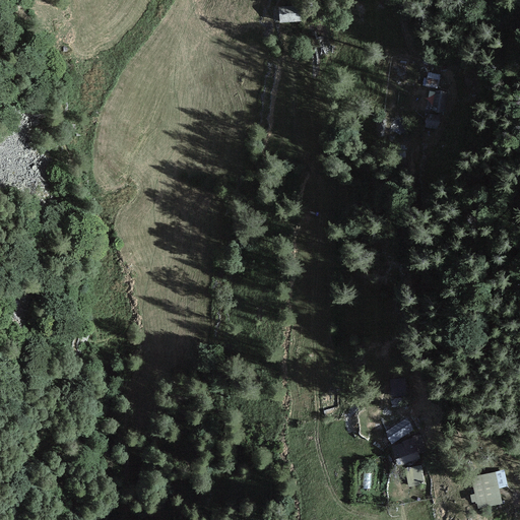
[(299,4),(278,6),(280,23),(301,20),(299,4)]
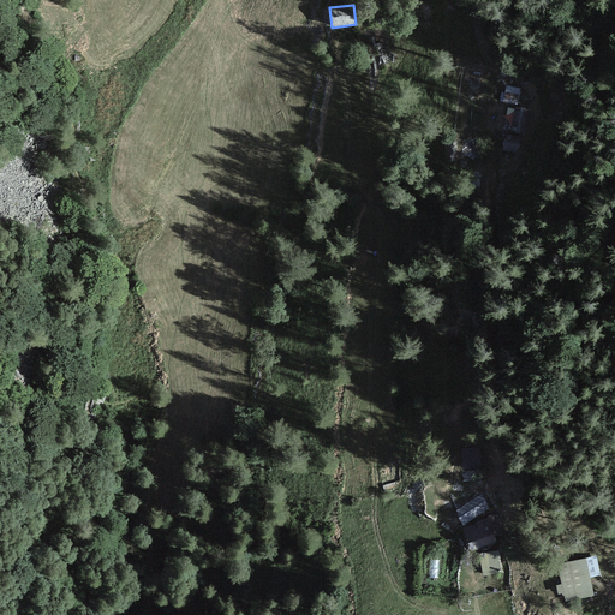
[(519,89),(505,87),(503,99),(518,101),(519,89)]
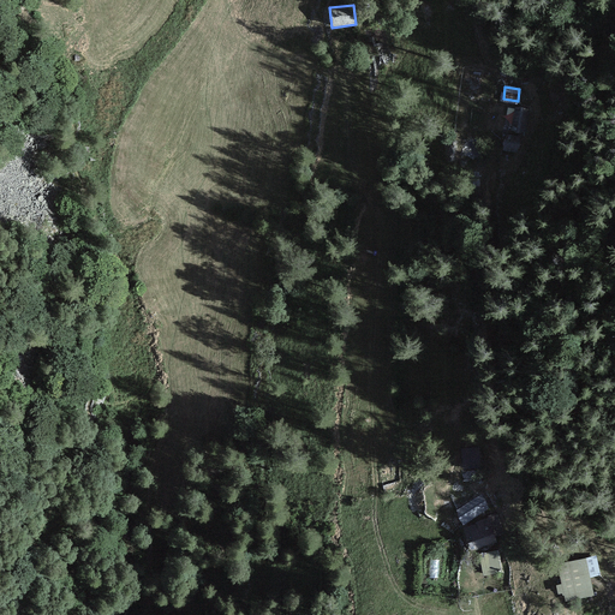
[(514,105),(511,129),(526,131),(531,108),(514,105)]
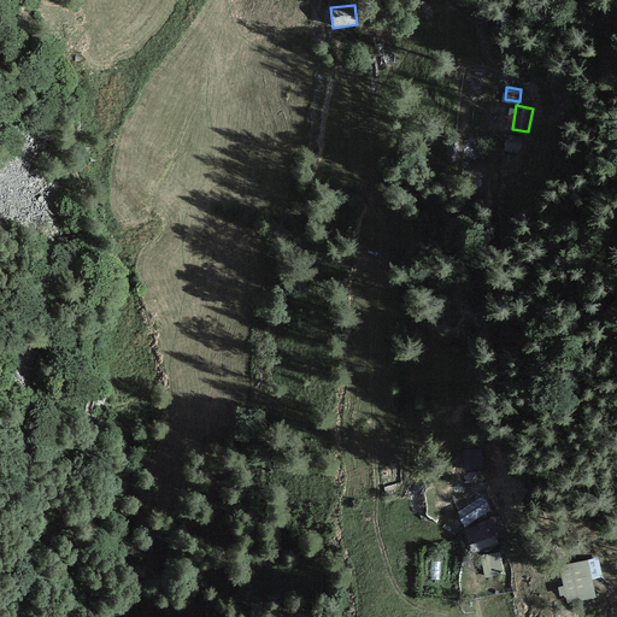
[(522,135),(506,133),(504,150),(518,152),(522,135)]
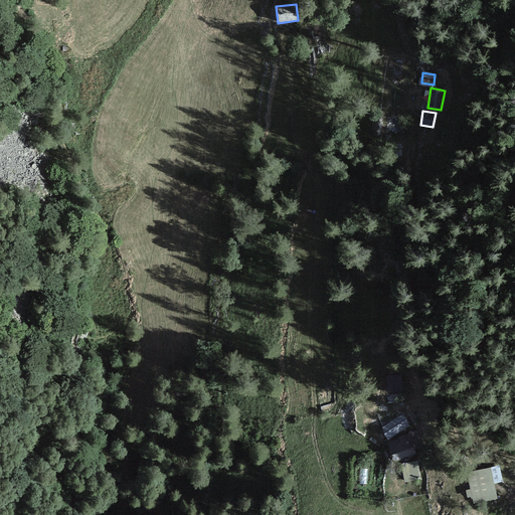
[(405,388),(404,371),(388,371),(389,389),(405,388)]
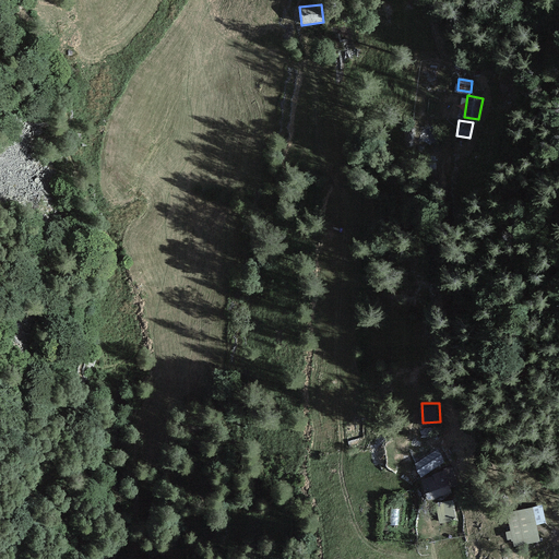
[(400,440),(389,440),(389,466),(400,466),(400,440)]
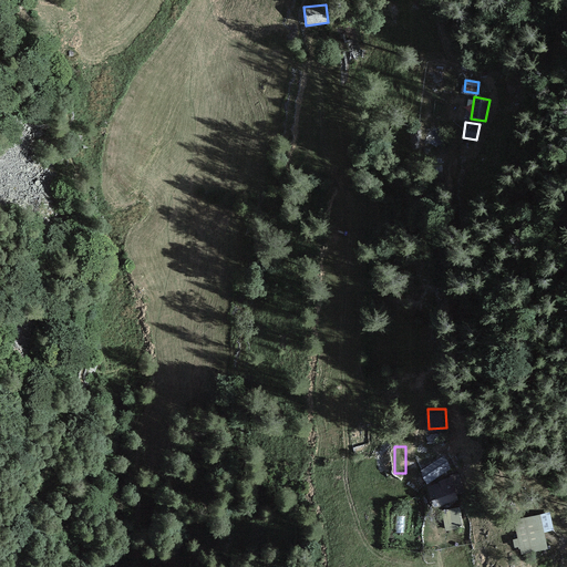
[(446,457),(420,472),(426,484),(453,468),(446,457)]
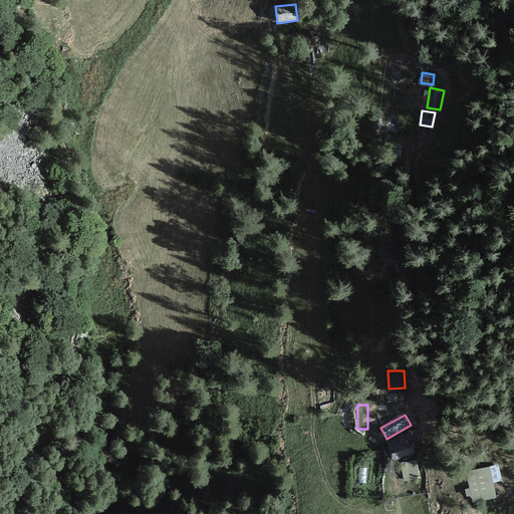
[(399,437),(388,441),(394,460),(416,453),(409,432),(399,436),(399,437)]
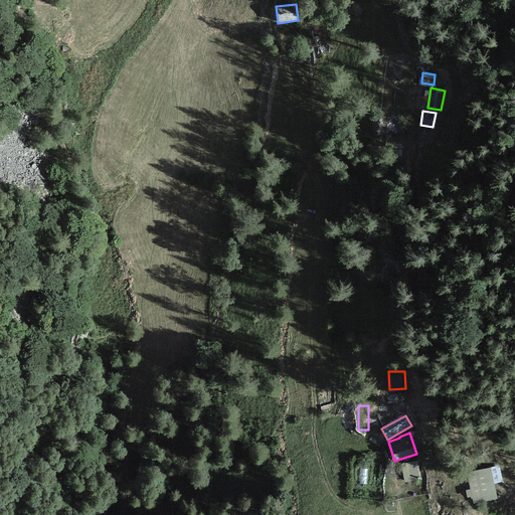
[(416,460),(401,464),(405,483),(420,480),(416,460)]
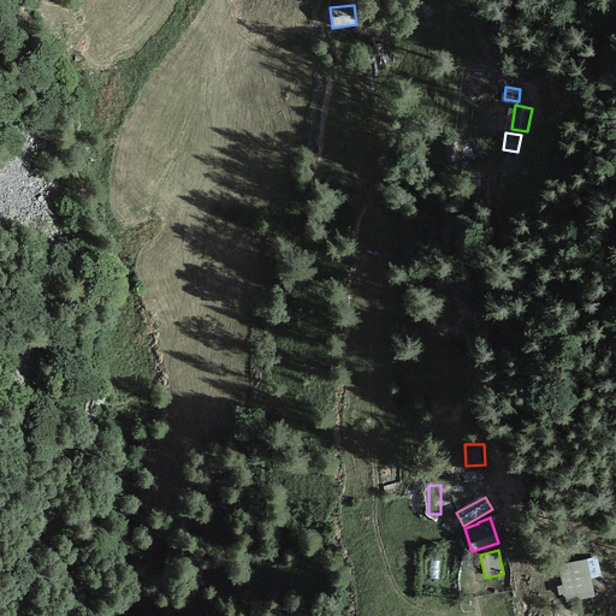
[(587,558),(560,564),(564,585),(556,587),(558,596),(563,594),(566,602),(596,594),(587,558)]
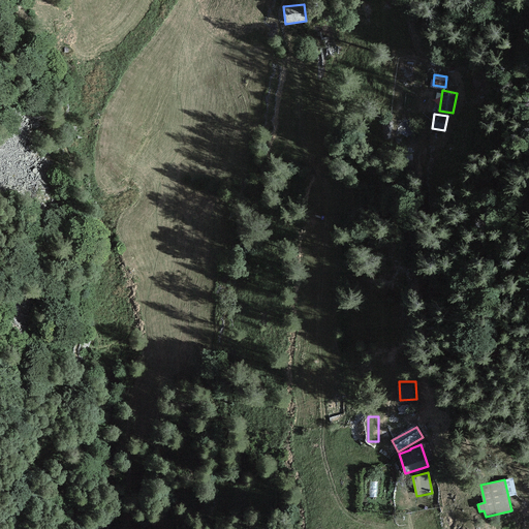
All buildings are outlined.
